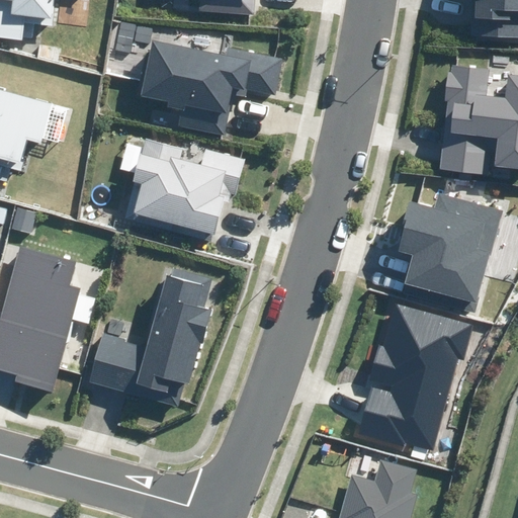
[(24,22),(52,25),(54,0),(0,0),(0,36),(22,39),(24,22)]
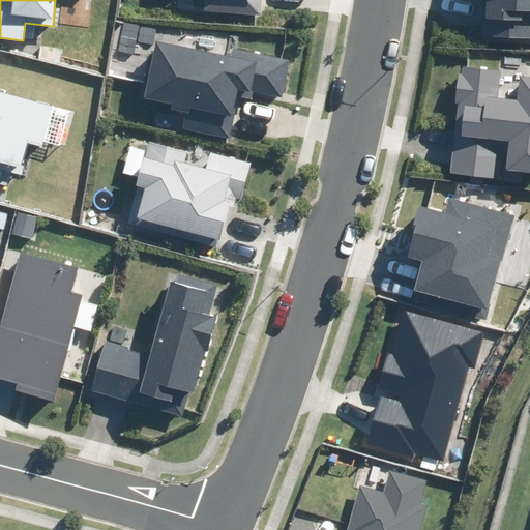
[(204,0),(204,10),(260,15),(260,0),(204,0)]
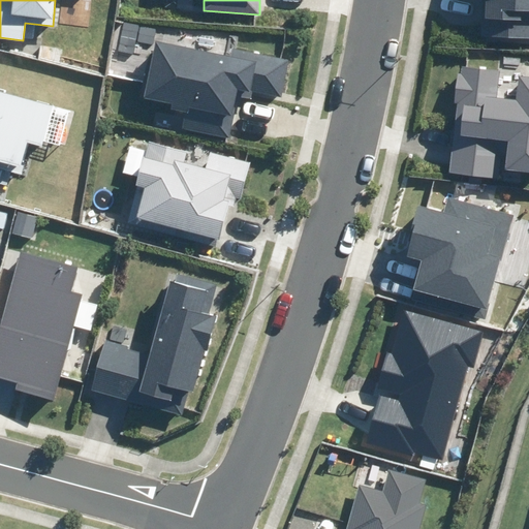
[(528,0),(477,0),(477,21),(528,22),(528,0)]
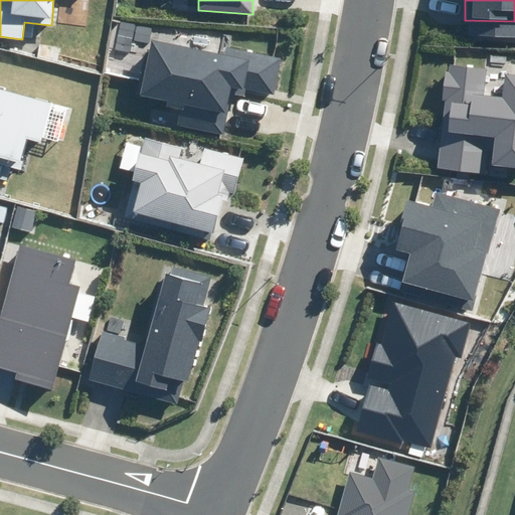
[(176,125),(222,134),(230,94),(245,97),(247,88),(276,93),(283,58),(227,47),(225,54),(152,39),(140,95),(169,101),(167,107),(180,110),(176,125)]
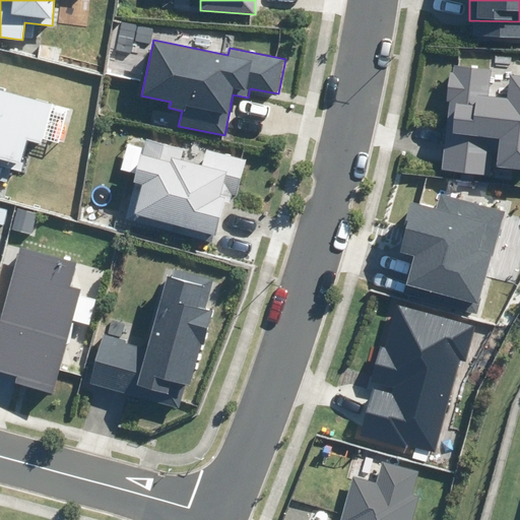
[(519,57),(434,57),(433,135),(496,135),(496,168),(519,168),(519,57)]
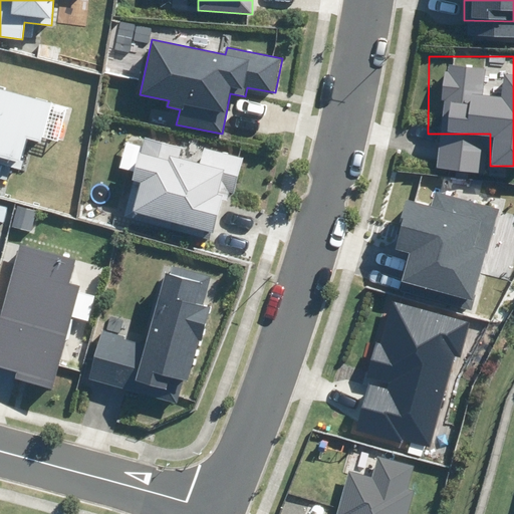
[(0,165),(19,170),(27,140),(40,143),(50,102),(0,88),(0,165)]
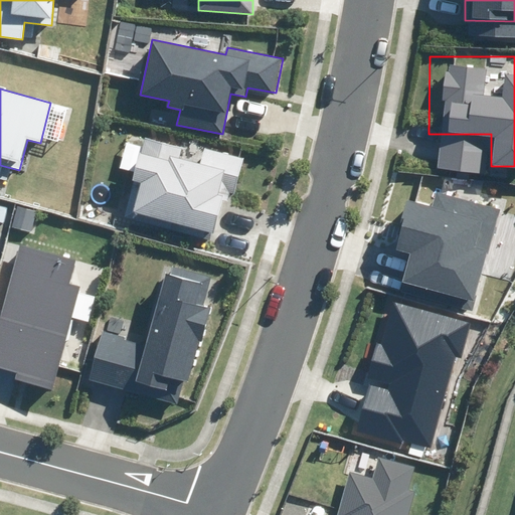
[(144,137),(123,216),(211,240),(224,192),(233,195),(243,158),(203,147),(198,163),(179,158),(182,147),(144,137)]
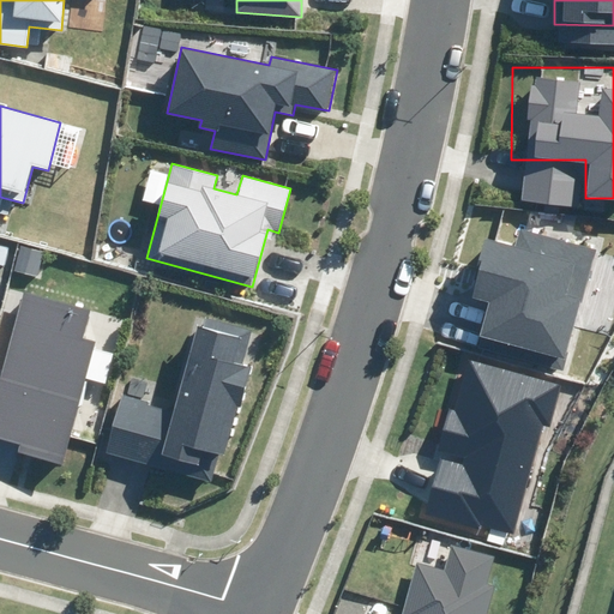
[(476,345),(561,369),(595,251),(521,230),(516,245),(487,236),(470,298),(488,302),(476,345)]
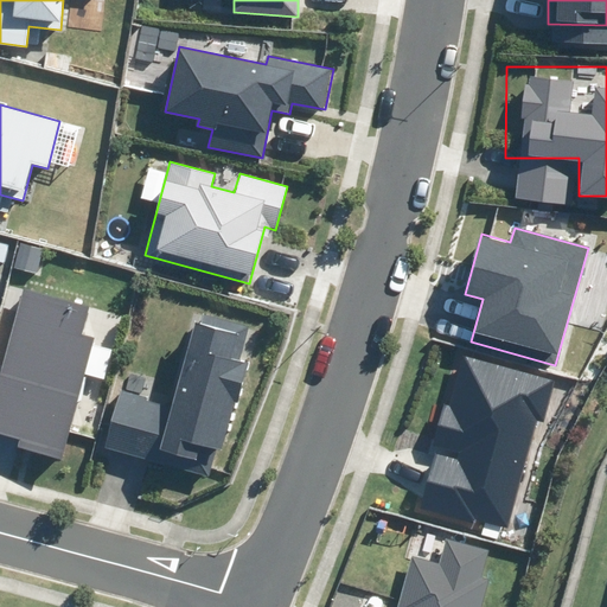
[(19,447),(64,460),(100,338),(82,333),(90,306),(25,287),(0,374),(0,372),(0,433),(21,440),(19,447)]
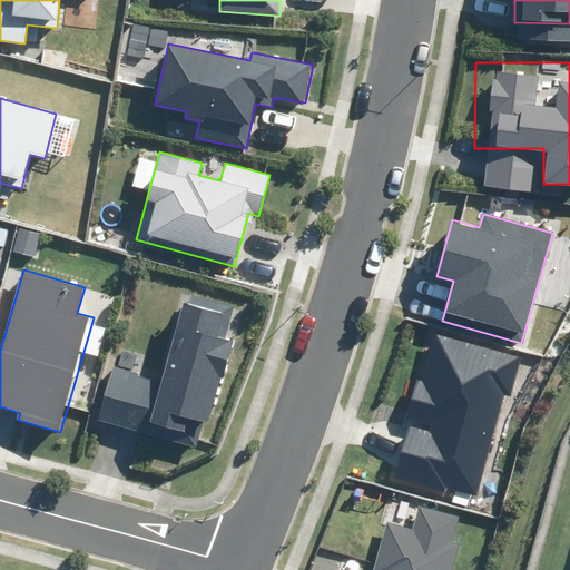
[(114,366),(99,421),(198,448),(217,376),(223,377),(233,342),(224,340),(233,307),(185,294),(161,379),(114,366)]
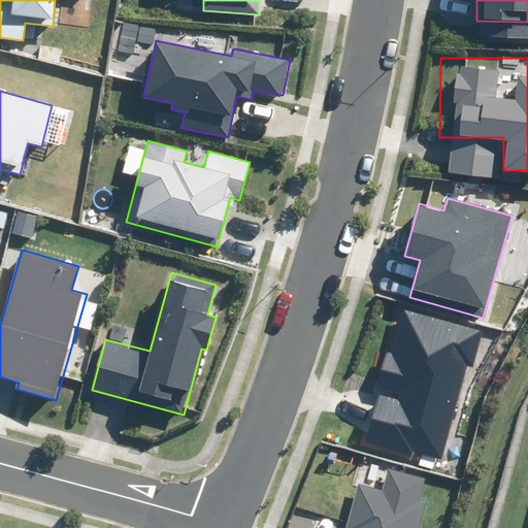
[(363,438),(439,460),(466,366),(475,368),(486,331),(402,308),(391,350),(388,349),(363,438)]
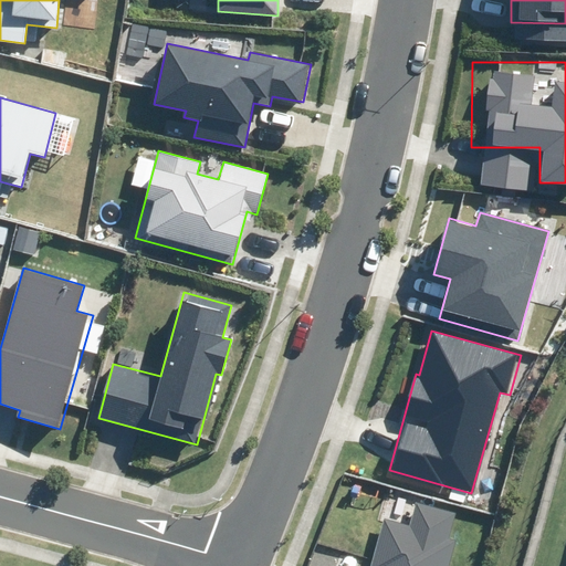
[(447,565),(454,541),(449,538),(454,514),(416,504),(411,525),(383,519),(370,565),(447,565)]
